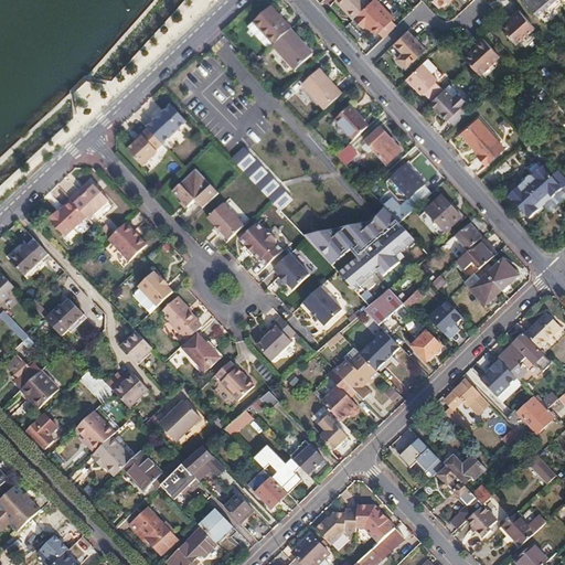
[(342,0),(345,3),(342,7),(353,19),(354,18),(356,16),(371,2),(368,0),(342,0)]
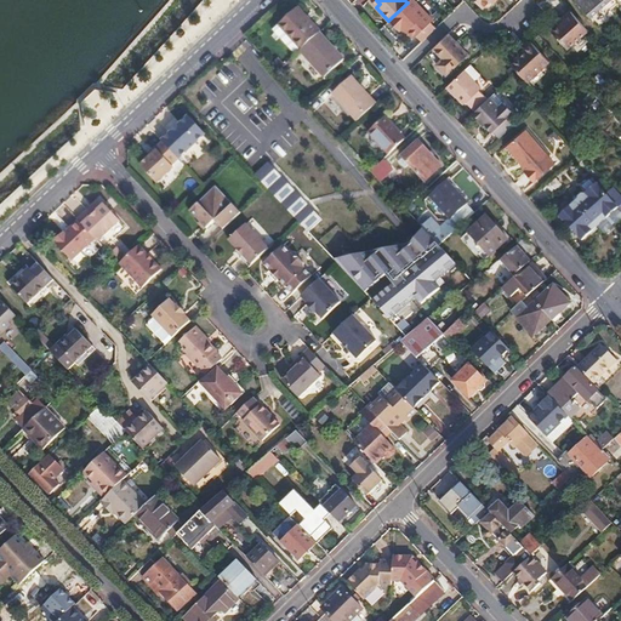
[(415,0),(409,0),(408,3),(392,17),(400,27),(403,24),(409,30),(415,38),(417,35),(422,40),(438,27),(432,22),(433,20),(415,0)]
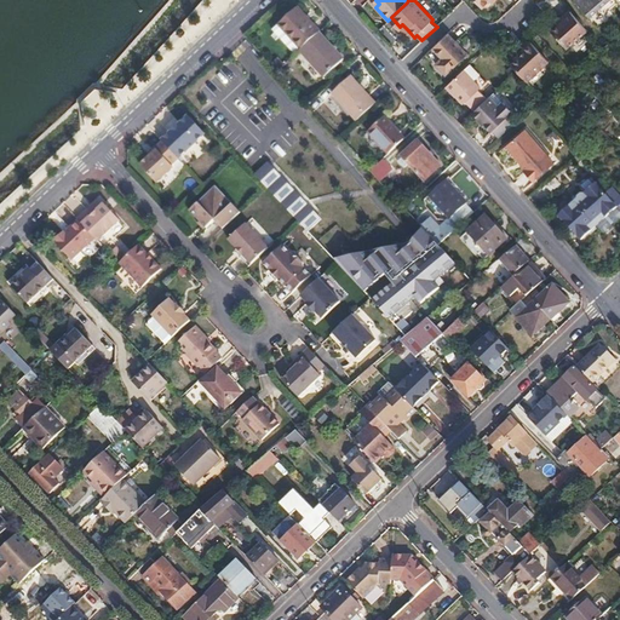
[(607,0),(575,0),(590,16),(607,0)]
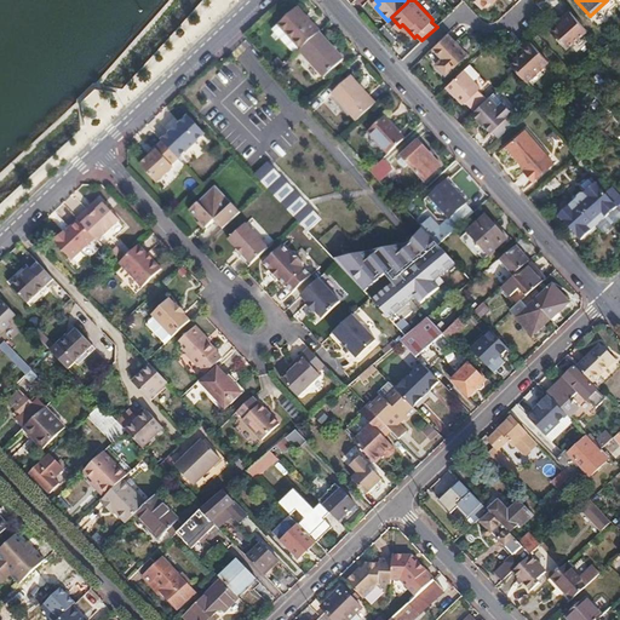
[(587,30),(570,11),(563,18),(564,19),(552,32),(568,49),(587,30)]
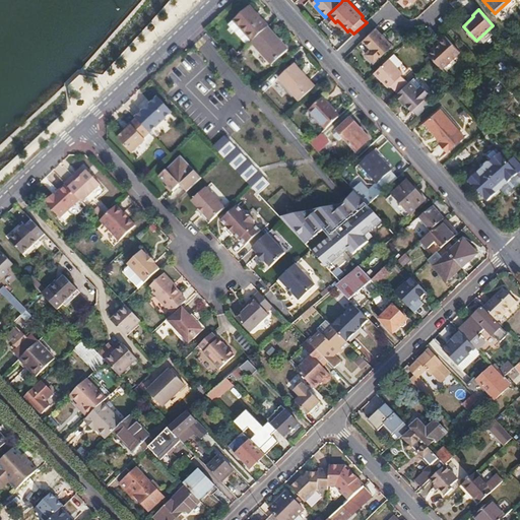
[(328,14),(326,16),(335,25),(336,24),(335,22),(328,14)]
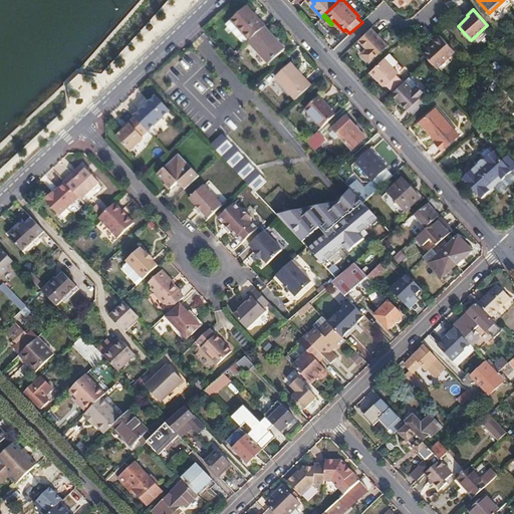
[(250,40),(265,27),(255,15),(239,29),(250,40)]
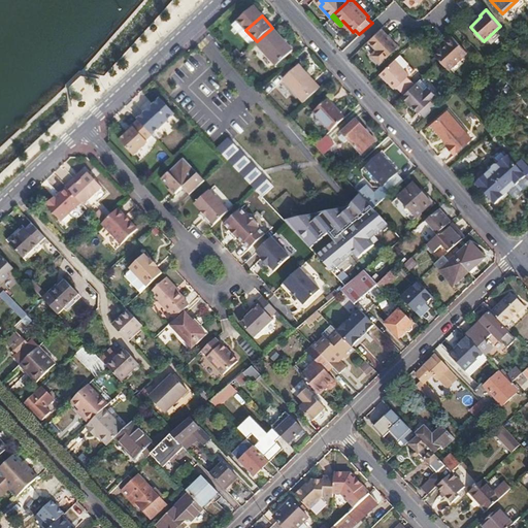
[(276,64),(293,50),(272,28),(257,41),(265,51),(264,52),(276,64)]
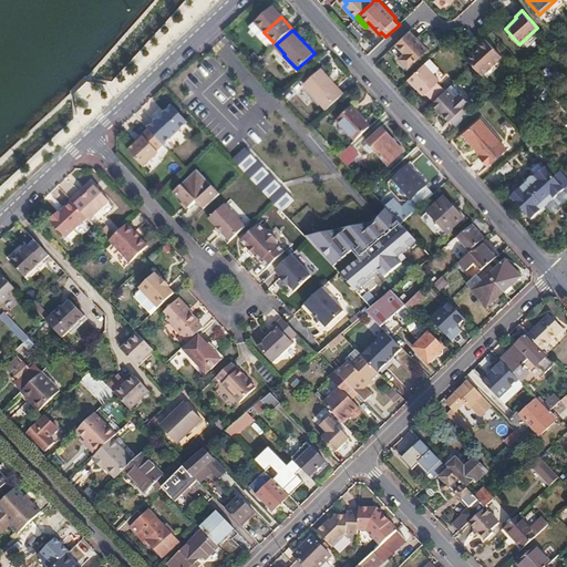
[(410,30),(395,44),(403,53),(398,59),(406,69),(413,63),(414,63),(428,49),(410,30)]
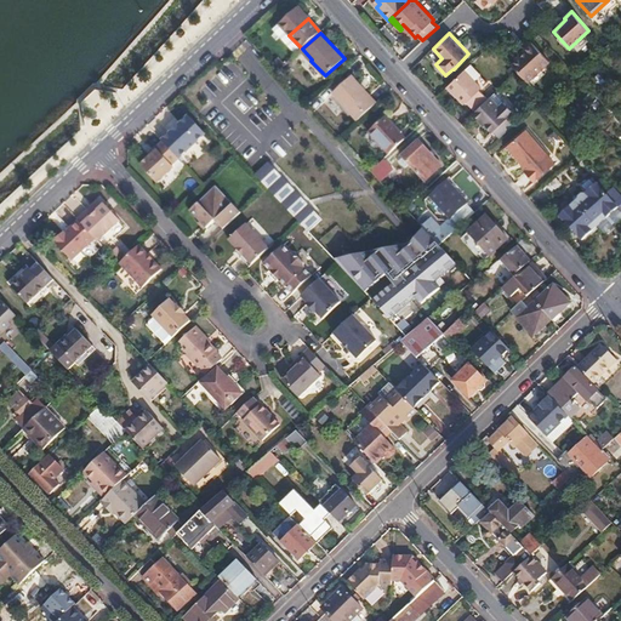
[(523,58),(513,67),(518,72),(529,83),(551,63),(533,44),(525,51),(528,53),(523,58)]
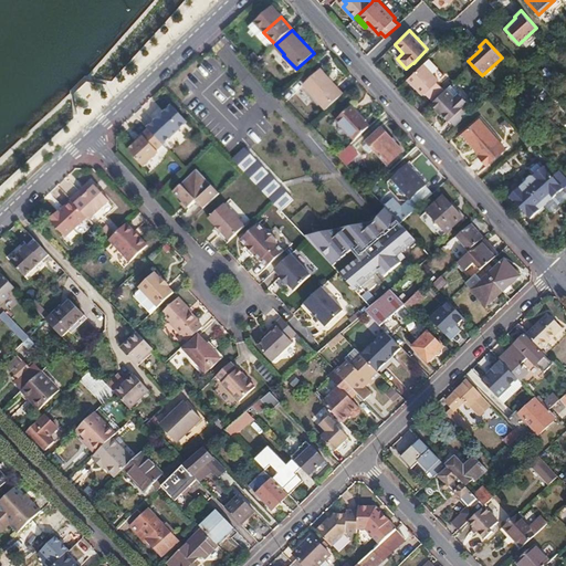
[(425,64),(409,79),(425,95),(426,94),(437,82),(439,81),(425,64)]
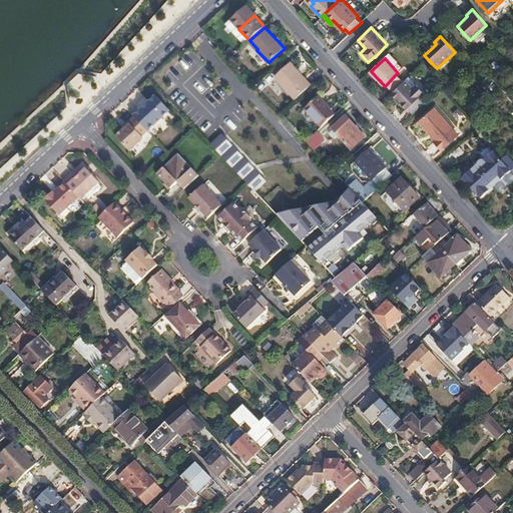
[(290,61),(274,76),(295,98),(312,85),(290,61)]
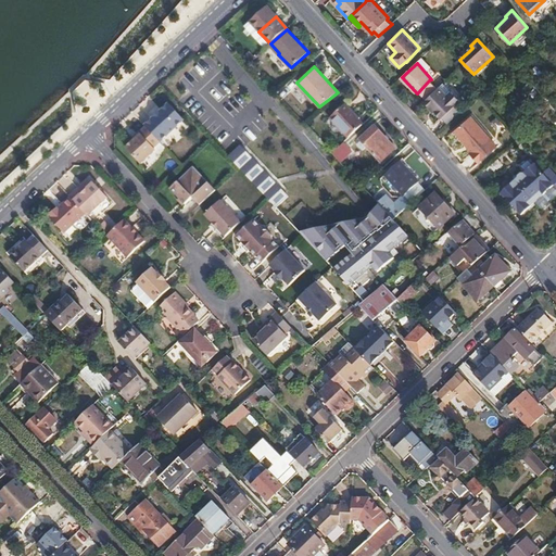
[(429,80),(418,92),(426,100),(437,89),(429,80)]
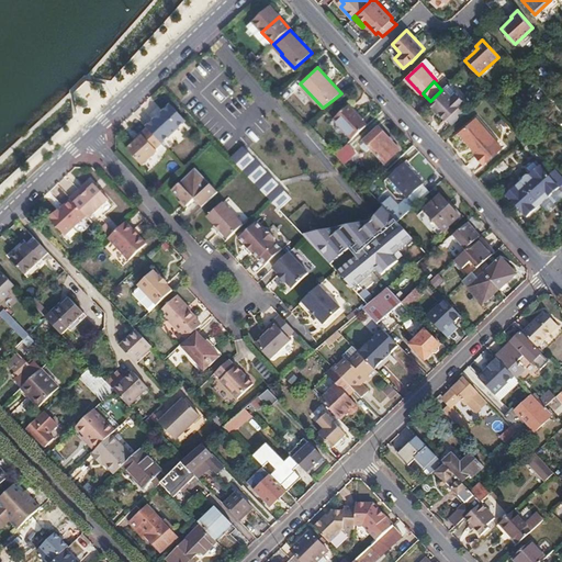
[(430,101),(428,103),(435,111),(436,110),(446,121),(460,108),(451,98),(452,97),(445,88),(441,90),(430,101)]
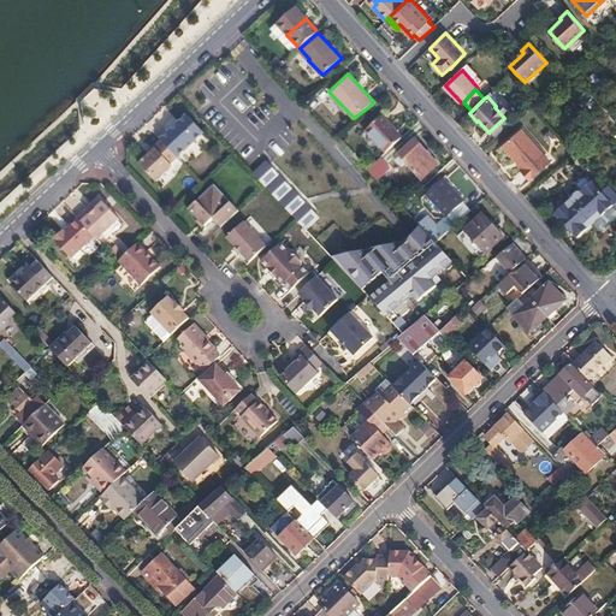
[(176,158),(203,134),(187,114),(159,138),(160,140),(176,158)]
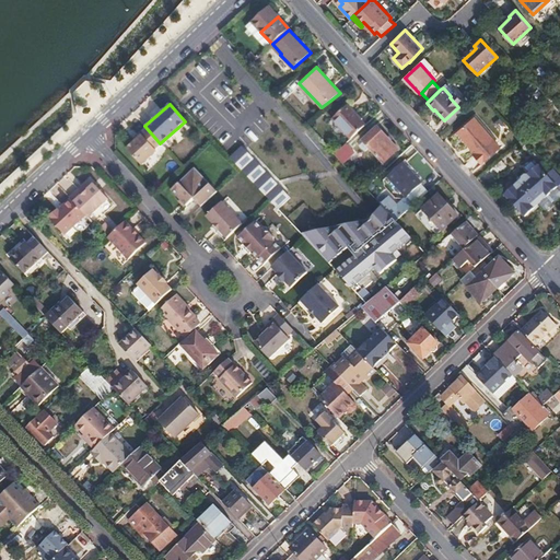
[(364,125),(346,105),(333,117),(352,137),(364,125)]
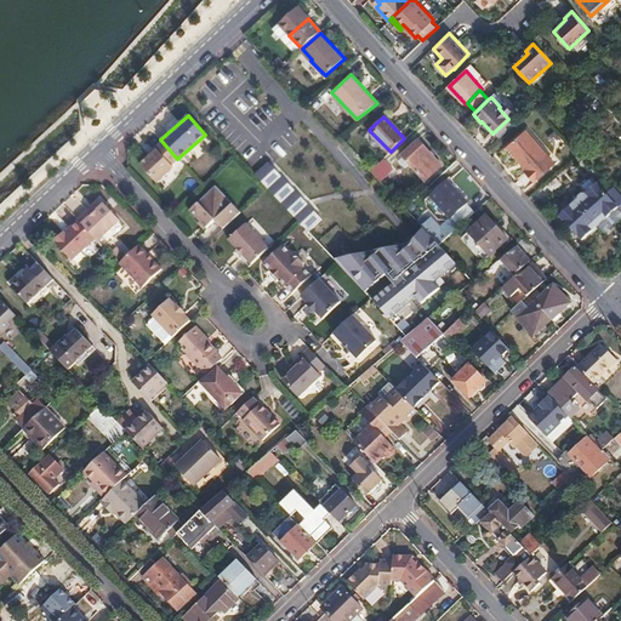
[(524,126),(505,143),(527,167),(524,170),(533,180),(554,159),(524,126)]
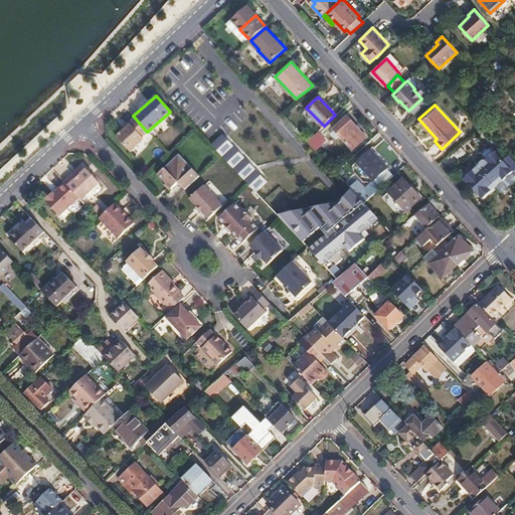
[(346,116),(332,128),(351,149),(365,136),(346,116)]
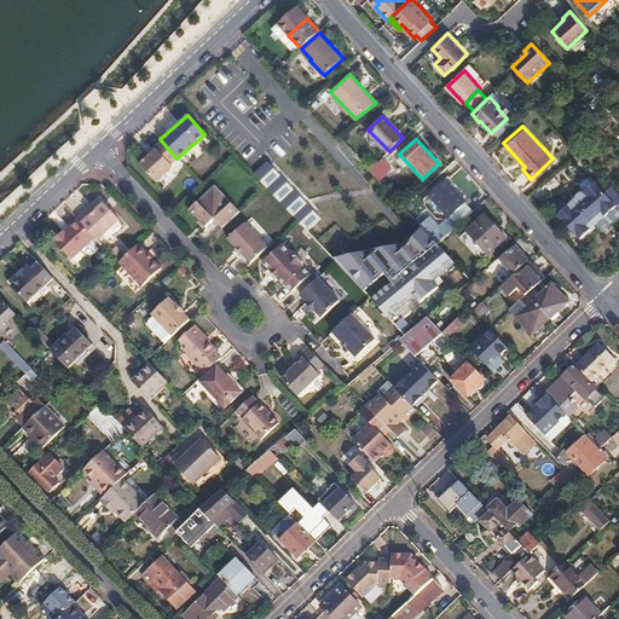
[(174,168),(171,165),(177,158),(161,140),(152,148),(155,151),(150,156),(140,165),(156,183),(174,168)]
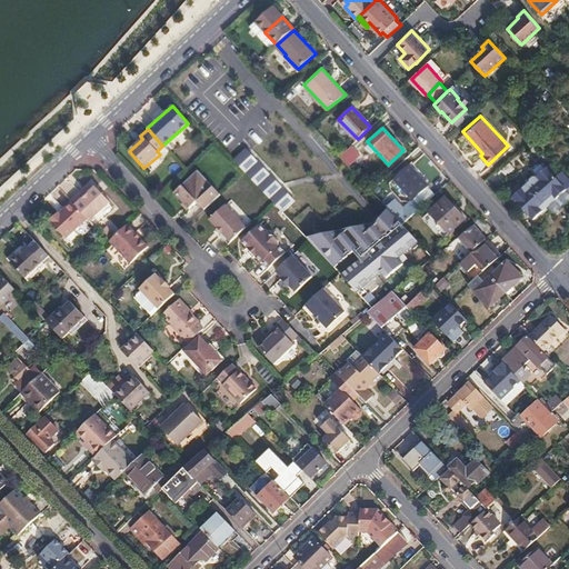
[(346,163),(358,151),(351,145),(339,157),(346,163)]
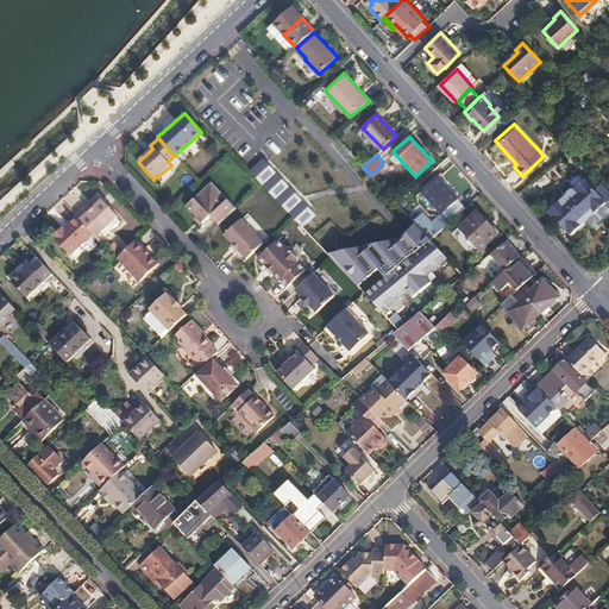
[(299,226),(302,230),(315,218),(263,161),(250,173),(299,226)]
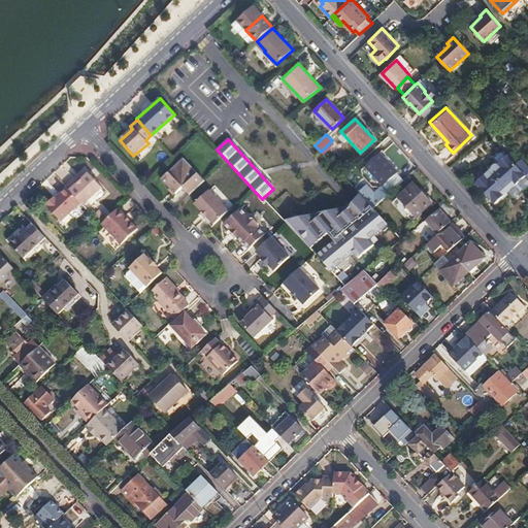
[(488,172),(475,184),(494,204),(526,175),(523,172),(527,166),(527,165),(522,159),(515,152),(500,167),(496,164),(495,165),(494,165),(491,167),(491,169),(490,170),(494,174),(492,176),(488,172)]
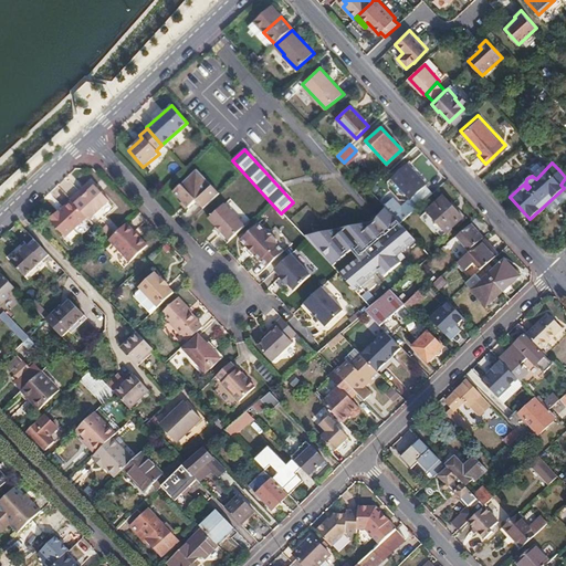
[(426,184),(406,164),(391,177),(410,198),(411,197),(418,190),(426,184)]
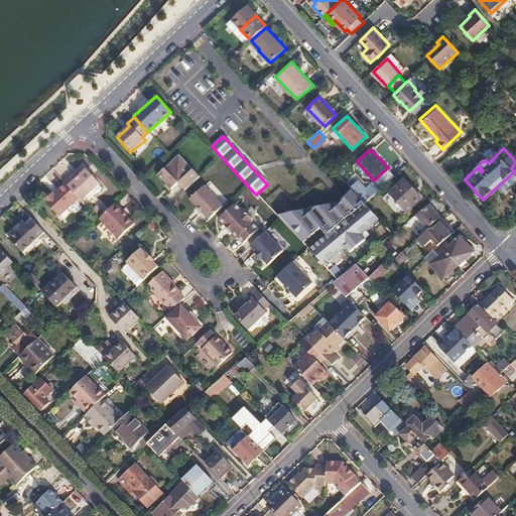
[(185,191),(200,178),(185,162),(178,167),(174,161),(158,176),(171,191),(178,185),(185,191)]
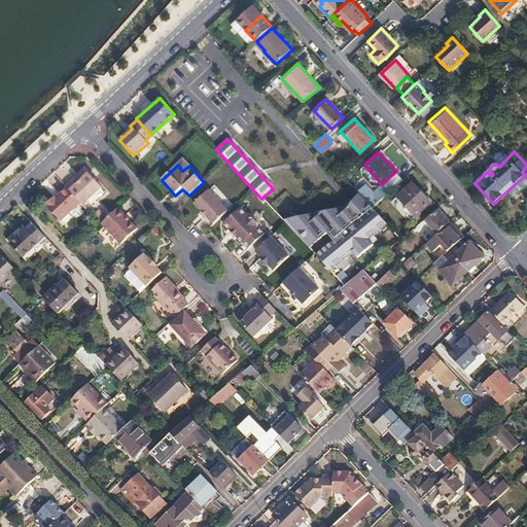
[(84,205),(104,187),(91,173),(82,180),(79,184),(75,180),(74,179),(67,186),(68,187),(82,204),(84,205)]
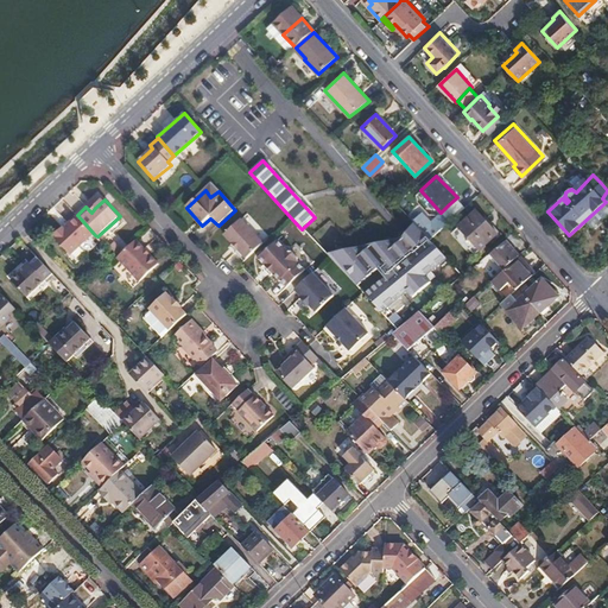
[(450,220),(458,213),(449,204),(442,211),(450,220)]
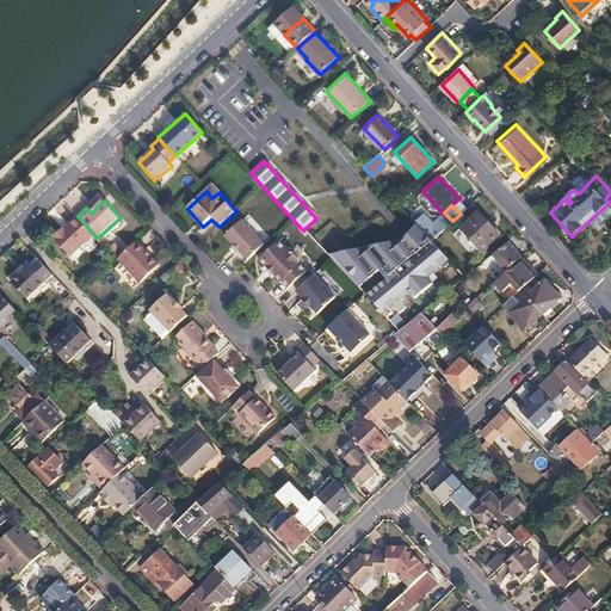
[(479,213),(461,228),(482,251),(500,235),(479,213)]
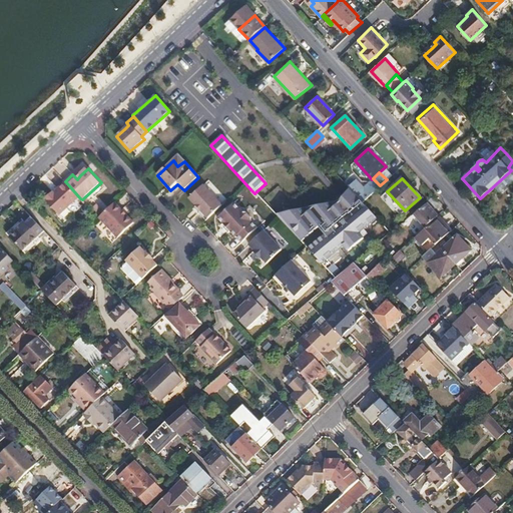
[(363,187),(355,179),(348,185),(350,188),(362,201),(372,192),(379,186),(374,181),(372,183),(370,181),(363,187)]
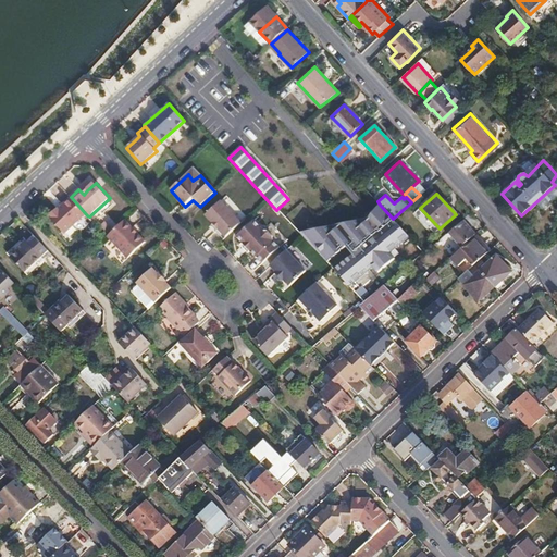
[(87,215),(72,198),(64,205),(65,206),(61,210),(59,208),(51,215),(52,217),(51,219),(65,234),(87,215)]
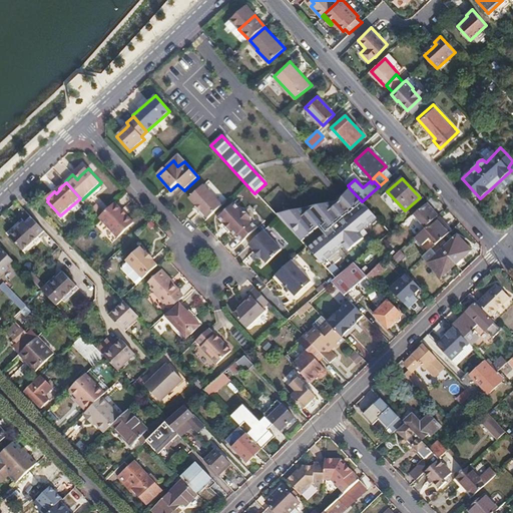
[(223,204),(203,184),(190,198),(197,205),(202,210),(209,217),(223,204)]
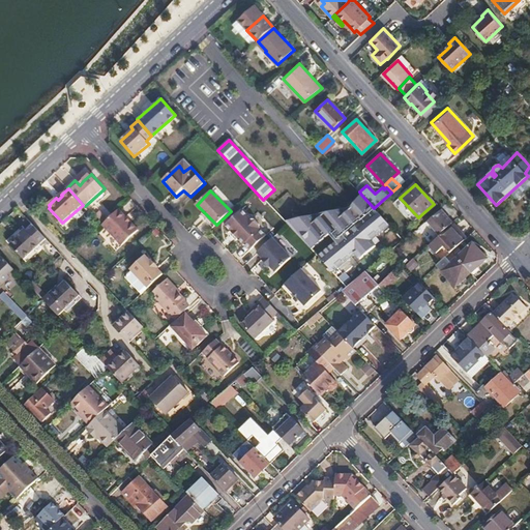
[(285,223),(331,273),(354,255),(358,260),(375,246),(370,241),(388,225),(374,208),(361,195),(350,208),(285,223)]
